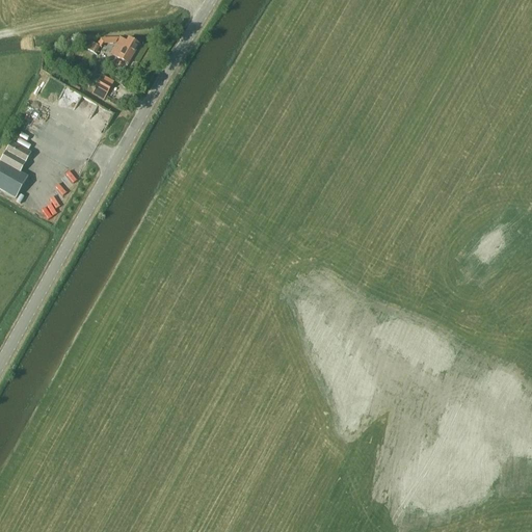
[(140,45),(129,38),(127,43),(120,38),(111,53),(117,57),(129,64),(140,45)]
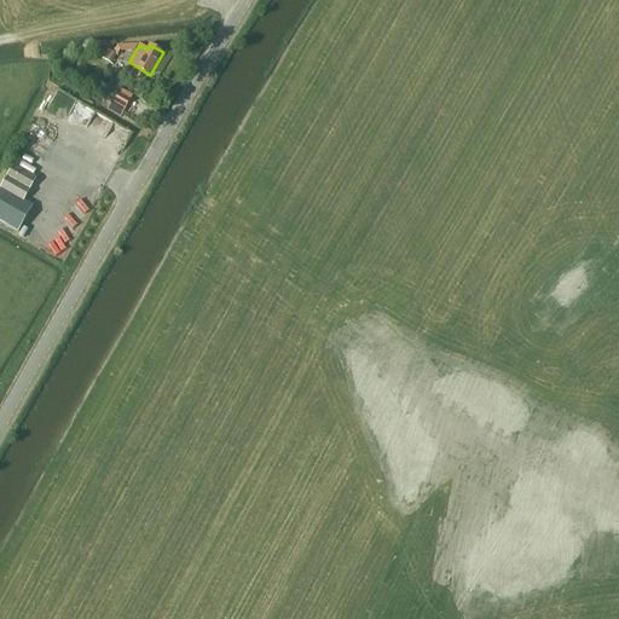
[(115,52),(105,47),(99,57),(110,62),(115,52)]
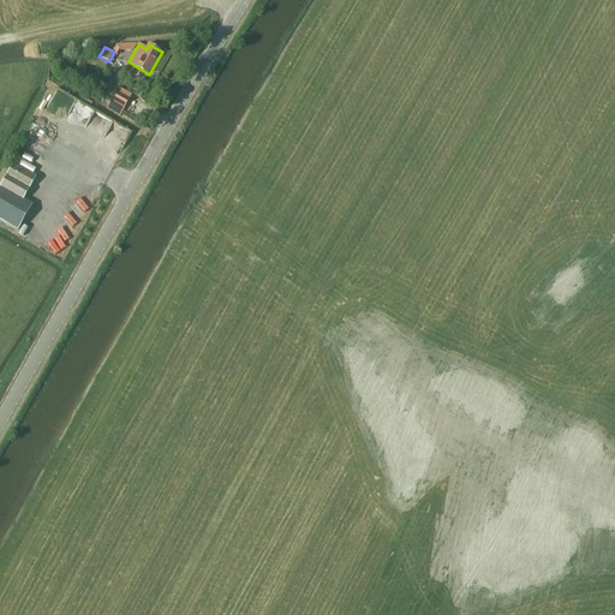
[(124,108),(131,96),(117,89),(111,100),(124,108)]
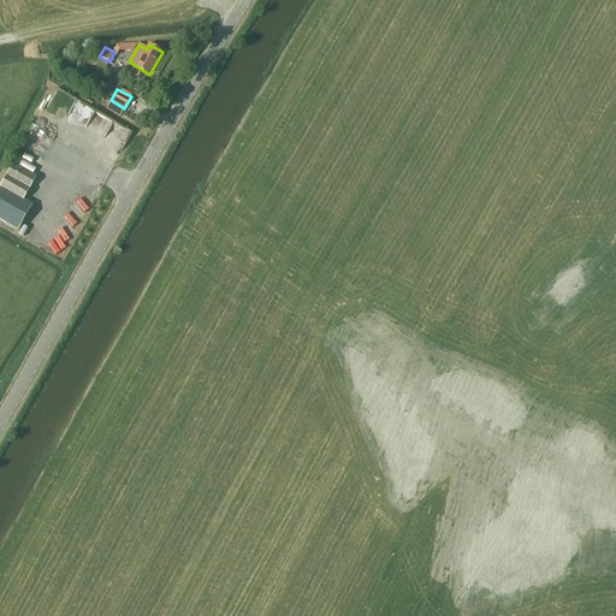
[(40,170),(46,158),(33,152),(27,164),(40,170)]
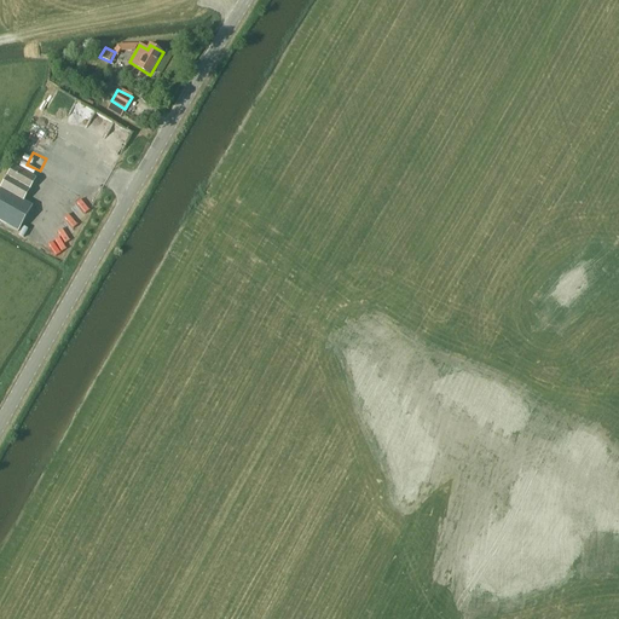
[(0,187),(23,201),(35,179),(13,166),(0,187)]
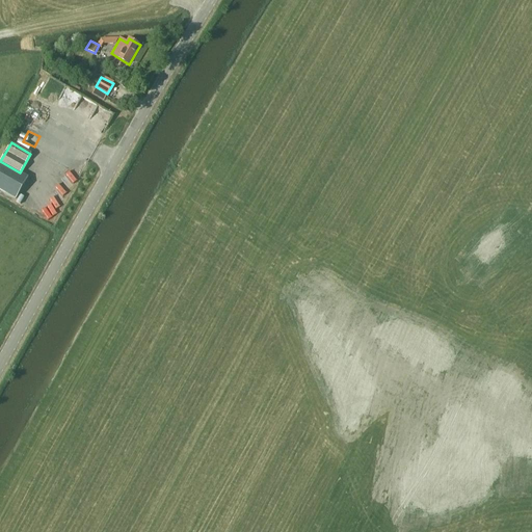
[(20,173),(0,161),(0,162),(0,189),(16,198),(27,177),(20,173)]
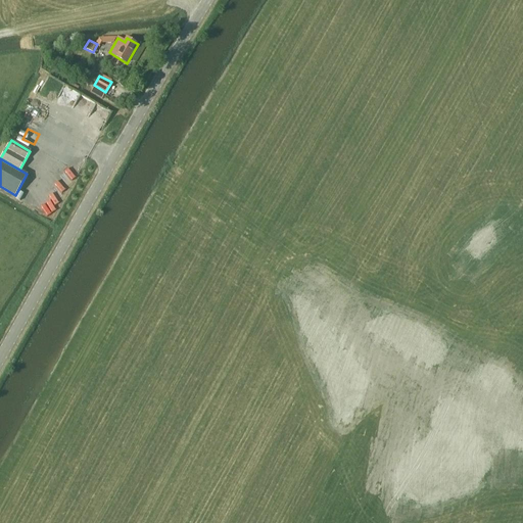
All buildings are outlined.
